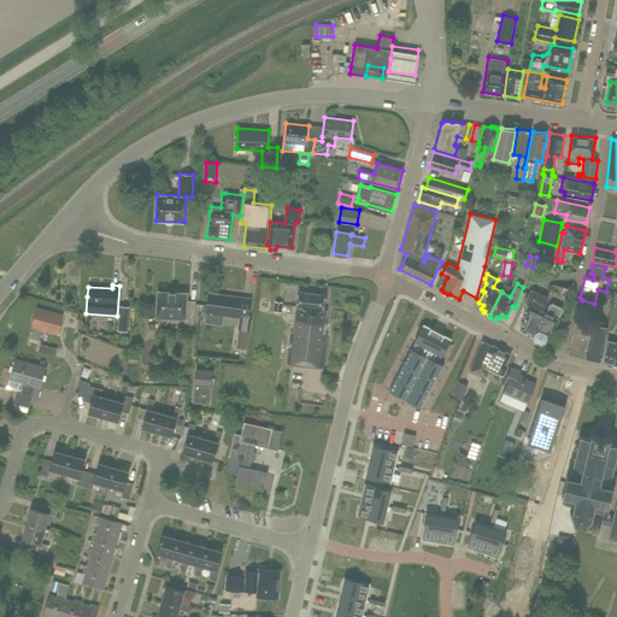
[(546,313),(546,312),(542,311),(548,298),(532,289),(524,304),(528,305),(523,315),(526,317),(519,329),(534,336),(534,340),(541,344),(545,341),(550,331),(552,333),(559,319),(558,319),(563,310),(562,307),(552,303),(550,304),(546,313)]
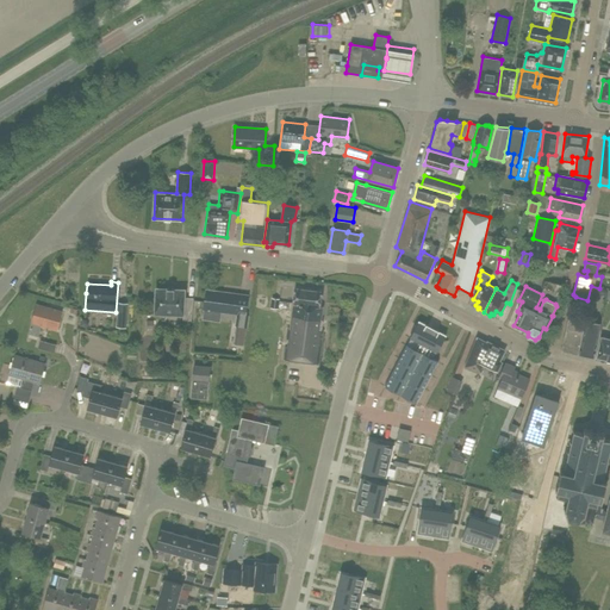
[(184,321),(192,321),(193,298),(185,298),(185,290),(156,287),(155,313),(184,316),(184,321)]
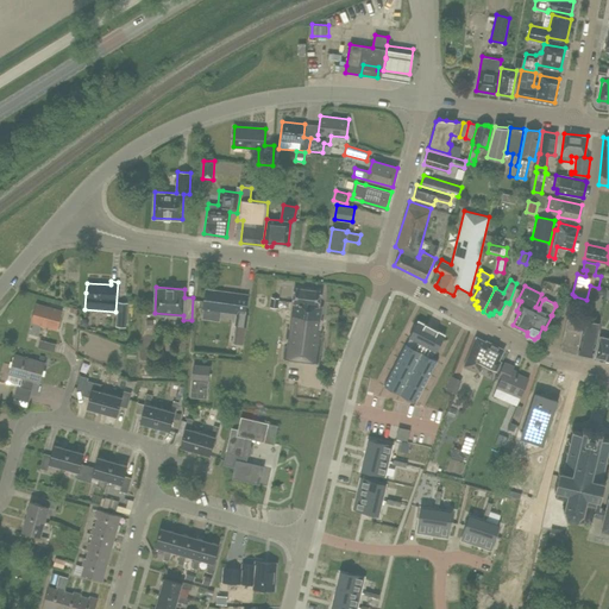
[(283,358),(305,362),(318,363),(322,328),(320,328),(321,320),(320,320),(322,306),(319,306),(321,292),(294,288),(289,327),(288,326),(286,339),(288,339),(287,347),(284,347),(283,358)]
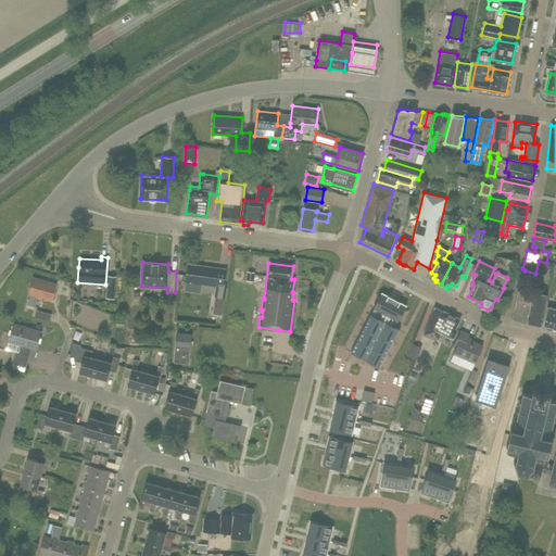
[(226,287),(224,287),(226,269),(188,264),(186,282),(216,286),(214,297),(215,297),(225,298),(226,287)]
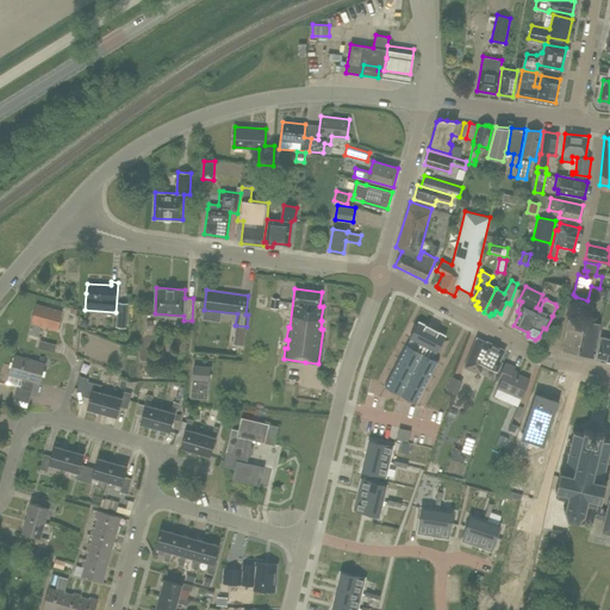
[(116,327),(126,328),(129,303),(118,302),(116,327)]
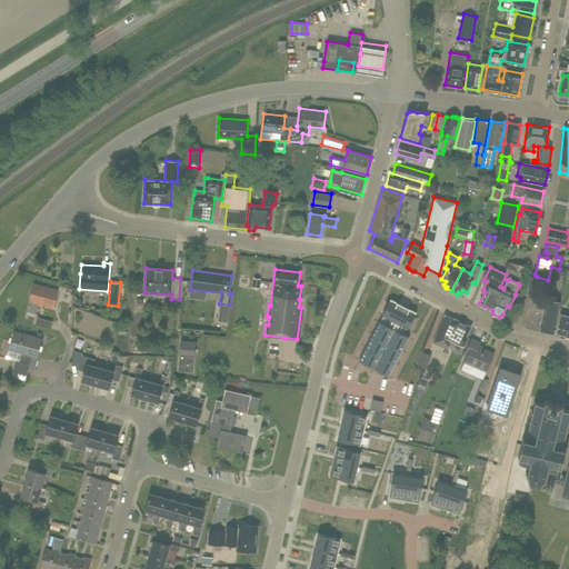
[(33,283),(29,300),(26,310),(36,313),(39,302),(53,307),(58,290),(33,283)]
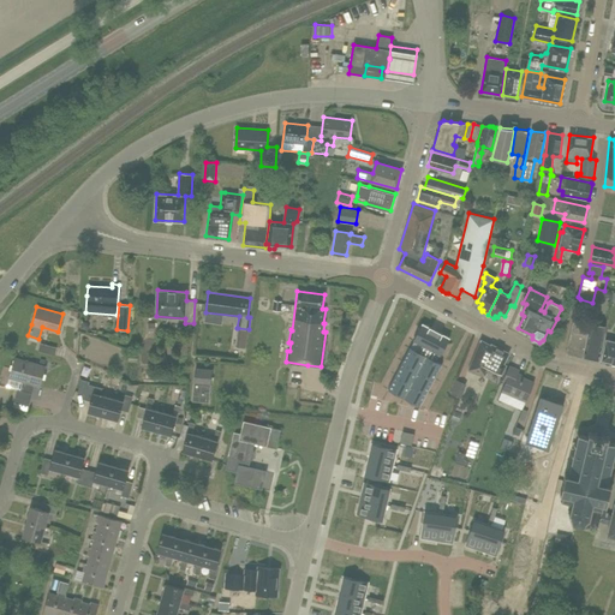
[(599,358),(603,340),(604,326),(597,324),(599,315),(592,314),(591,323),(584,357),(597,359),(598,359),(599,358)]
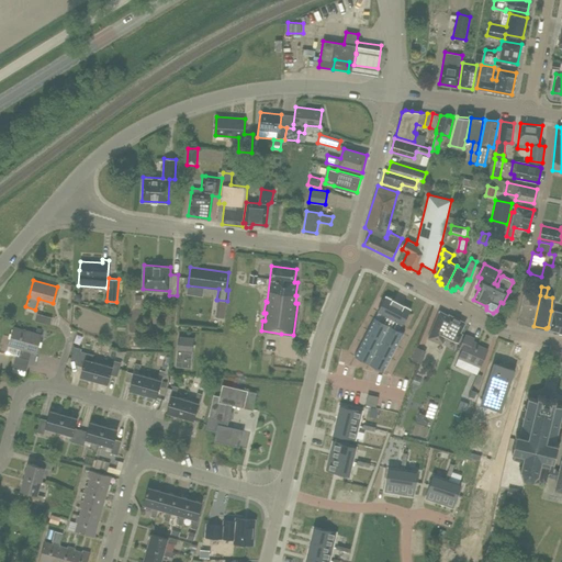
[(534,295),(524,293),(517,319),(519,322),(525,324),(532,325),(538,302),(532,301),(534,295)]
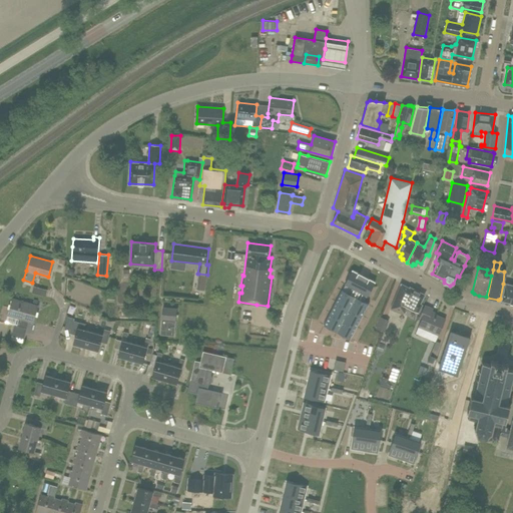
[(324,325),(337,332),(351,339),(357,327),(363,316),(369,305),(369,304),(364,302),(367,296),(375,283),(376,282),(353,270),(352,271),(345,284),(345,285),(343,290),(342,290),(342,291),(336,302),(330,313),(324,325)]
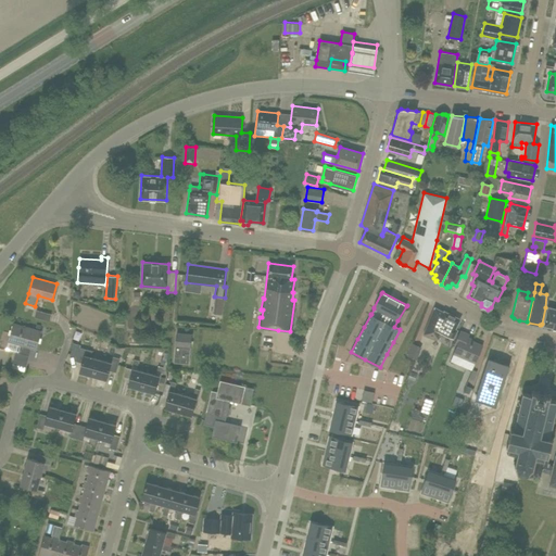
[(222,306),(223,298),(215,297),(214,305),(222,306)]
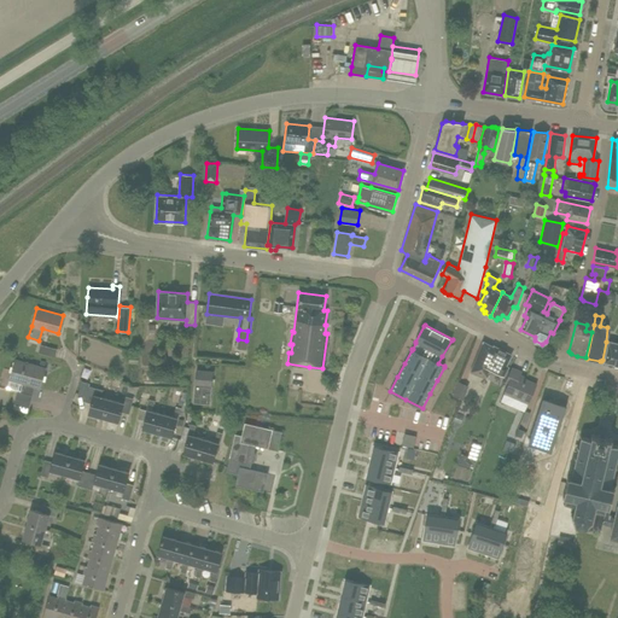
[(494,347),(493,348),(483,342),(470,373),(487,379),(488,375),(489,375),(491,371),(503,375),(507,367),(506,366),(511,355),(494,347)]
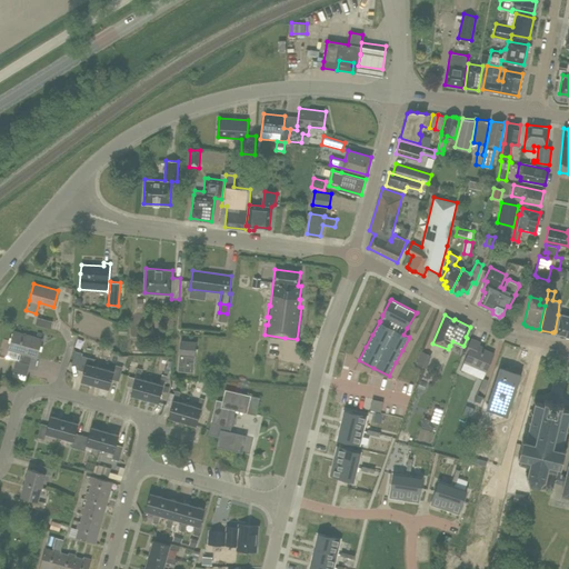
[(557,333),(568,336),(568,316),(560,315),(557,333)]
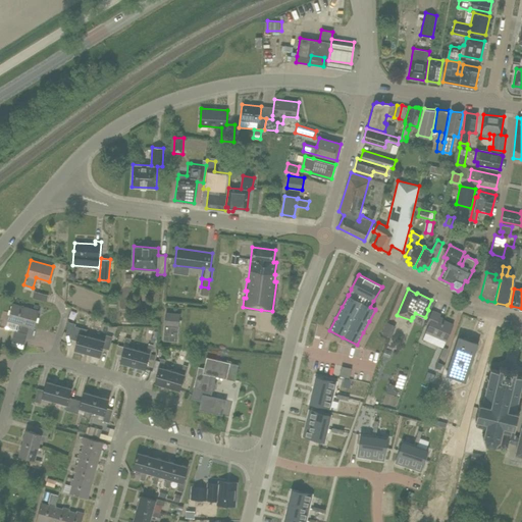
[(33,298),(46,302),(48,295),(35,291),(33,298)]
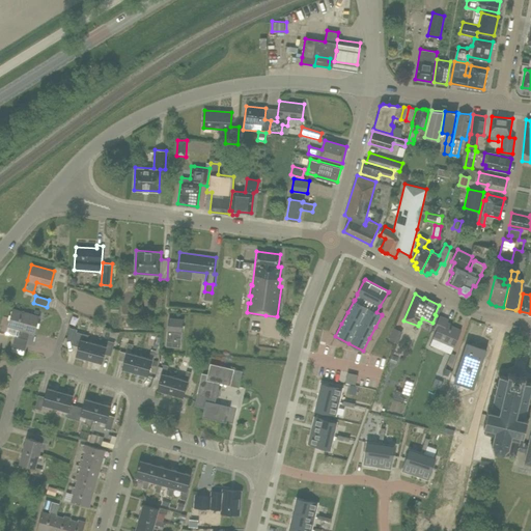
[(29,332),(35,334),(39,315),(12,308),(7,327),(20,330),(18,337),(16,336),(12,346),(25,350),(29,332)]
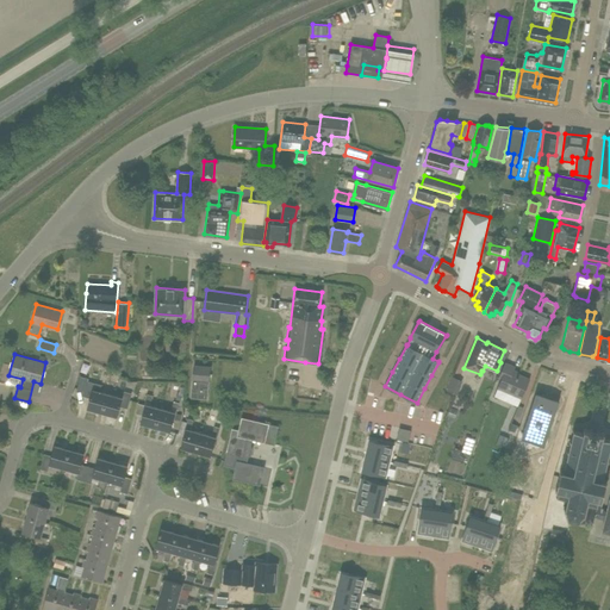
[(497,388),(522,398),(529,379),(512,372),(515,367),(504,363),(499,377),(502,378),(497,388)]
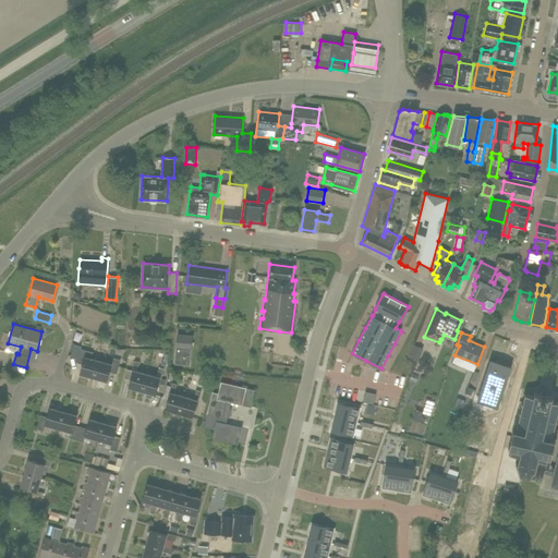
[(190,365),(191,355),(193,336),(177,334),(174,363),(190,365)]
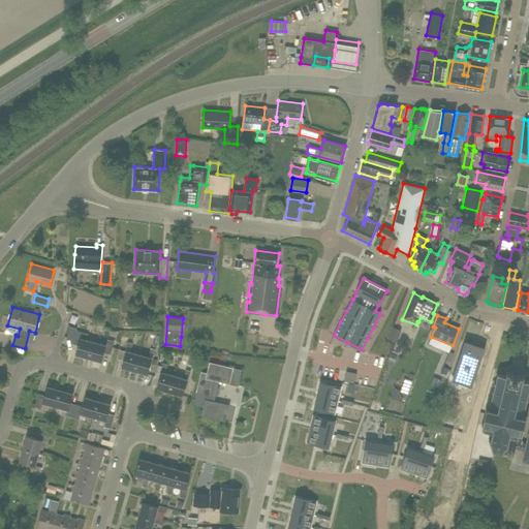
[(89,356),(93,341),(87,339),(88,334),(82,332),(75,330),(76,328),(69,325),(66,337),(73,339),(72,343),(79,344),(75,353),(89,356)]
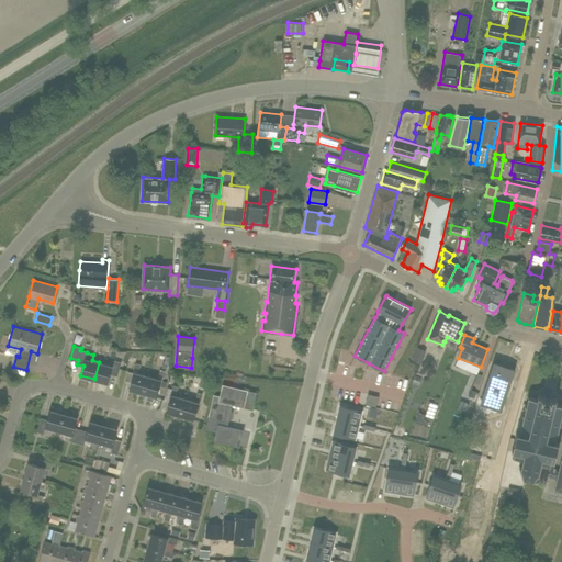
[(419,347),(415,360),(424,362),(427,350),(419,347)]
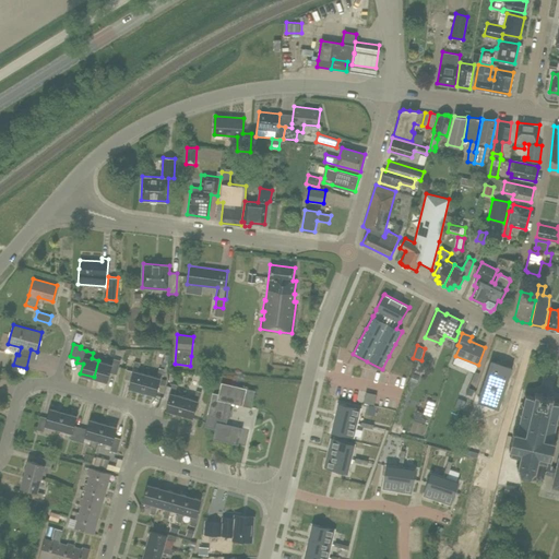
[(98,360),(94,377),(107,381),(109,371),(116,373),(120,360),(114,358),(111,364),(98,360)]
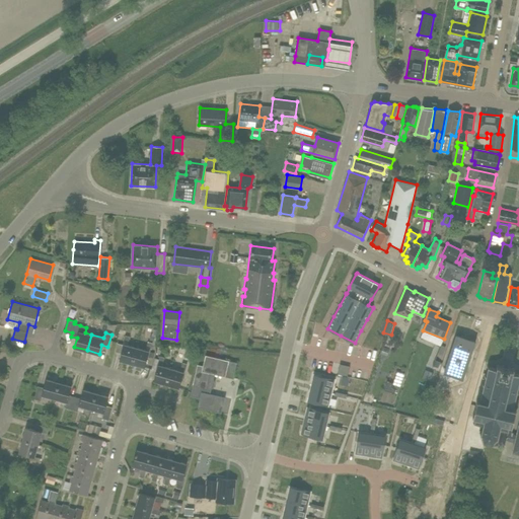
[(476,341),(456,335),(445,370),(464,376),(476,341)]
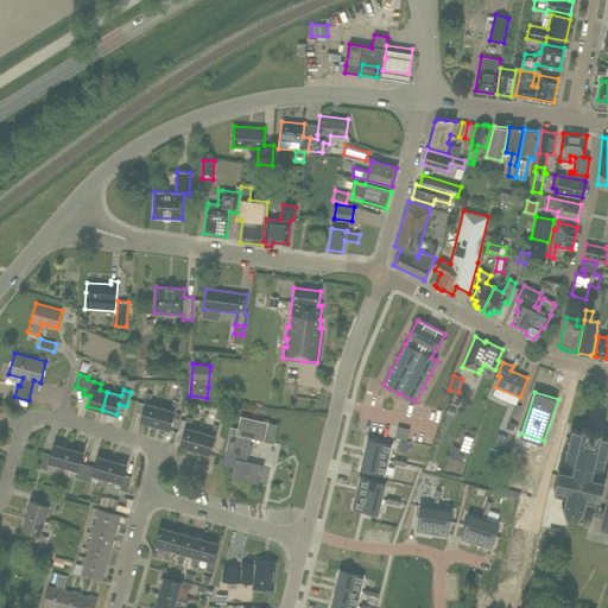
[(154,425),(159,407),(149,404),(152,394),(146,393),(144,403),(139,401),(135,412),(141,413),(140,420),(154,425)]
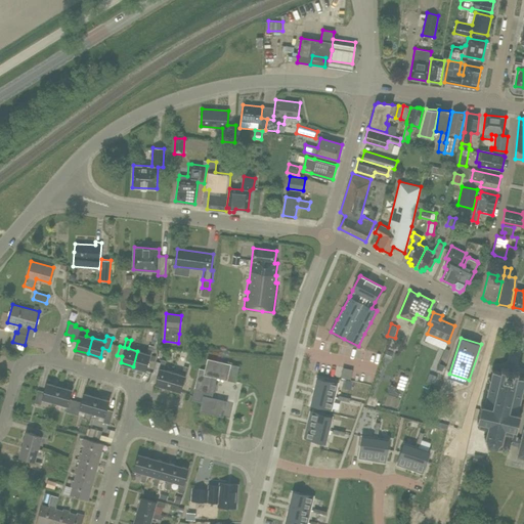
[(146,353),(137,351),(133,366),(146,369),(150,354),(151,354),(154,346),(149,345),(146,353)]
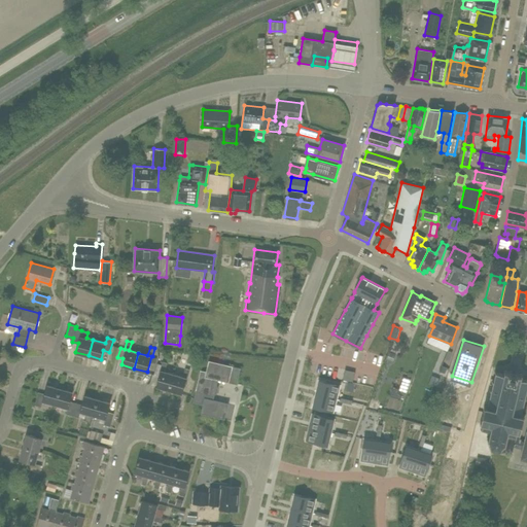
[(168,360),(163,359),(162,363),(157,362),(153,377),(159,378),(156,386),(169,389),(174,374),(165,371),(168,360)]
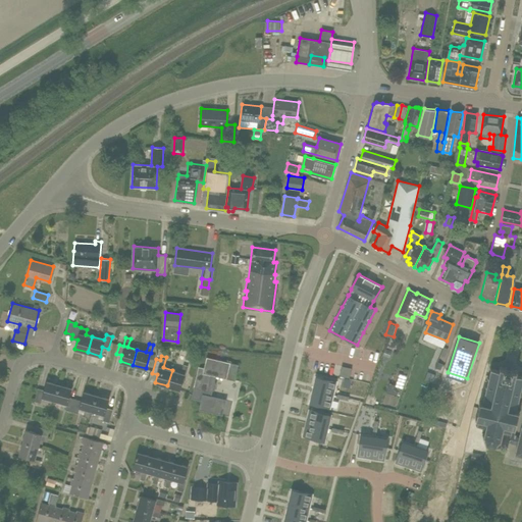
[(215,375),(233,380),(238,365),(229,363),(207,357),(204,368),(199,367),(192,398),(201,400),(199,409),(216,413),(222,415),(225,400),(210,396),(211,390),(214,388),(215,383),(214,380),(215,375)]
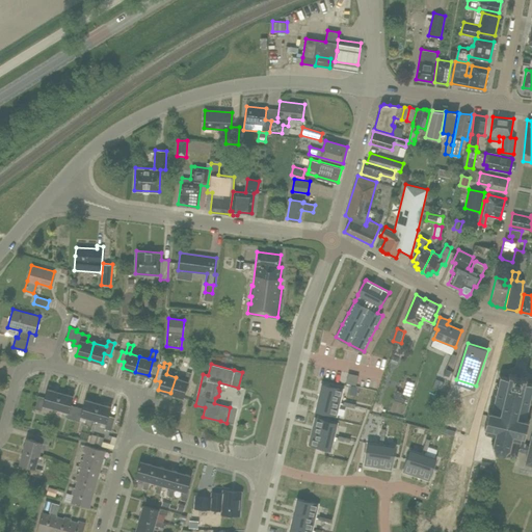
[(176,377),(170,393),(184,397),(188,381),(189,381),(191,372),(187,371),(184,379),(176,377)]
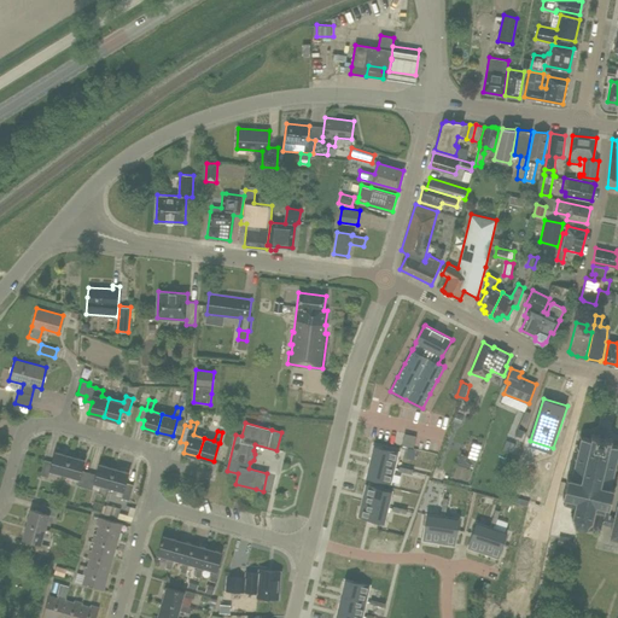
[(610,525),(611,518),(611,516),(608,516),(612,505),(610,505),(613,490),(614,491),(616,488),(613,487),(617,465),(617,447),(612,445),(613,441),(606,438),(606,437),(602,437),(598,436),(598,437),(592,435),(590,439),(579,437),(570,477),(567,476),(563,496),(567,497),(566,502),(567,505),(576,507),(573,514),(576,523),(577,524),(587,528),(590,522),(594,524),(593,526),(596,530),(601,529),(602,524),(610,526),(610,525)]
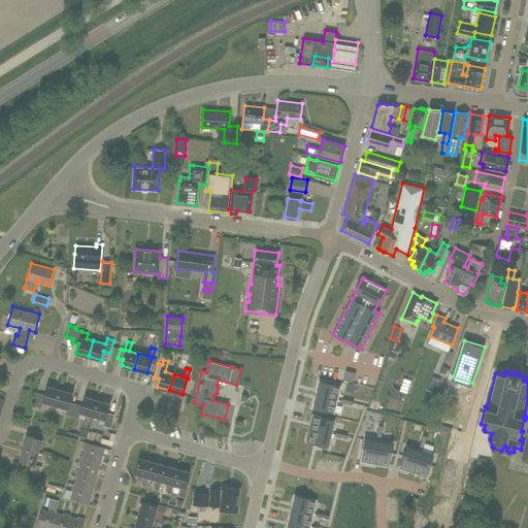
[(394,394),(408,398),(415,380),(405,377),(402,389),(396,387),(394,394)]
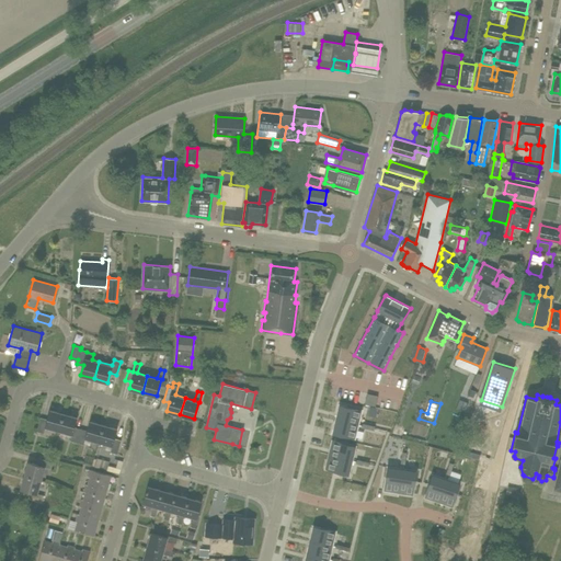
[(339,404),(335,419),(358,424),(362,410),(347,407),(339,404)]
